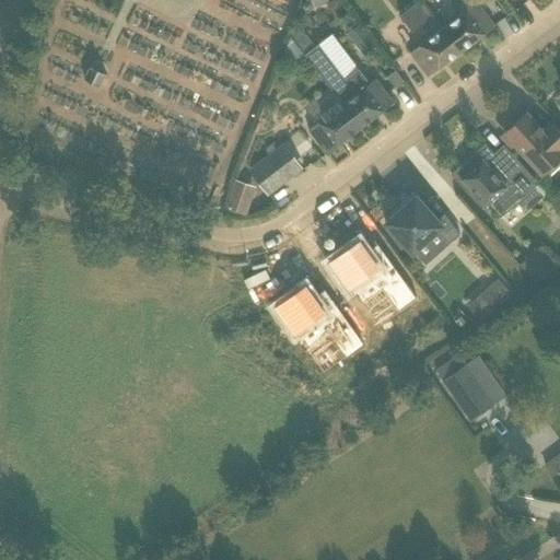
[(433,16),(426,4),(421,0),(420,0),(400,15),(412,32),(433,16)]
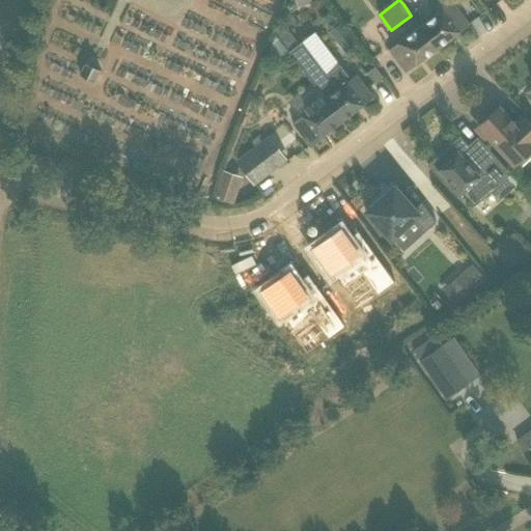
[(420,26),(438,48),(469,24),(452,2),(450,0),(435,0),(431,2),(439,12),(420,26)]
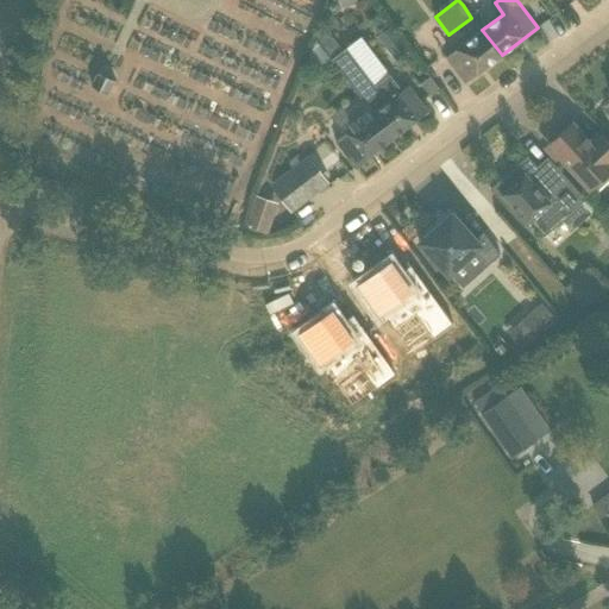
[(409,50),(391,26),(377,37),(390,54),(394,51),(399,58),(409,50)]
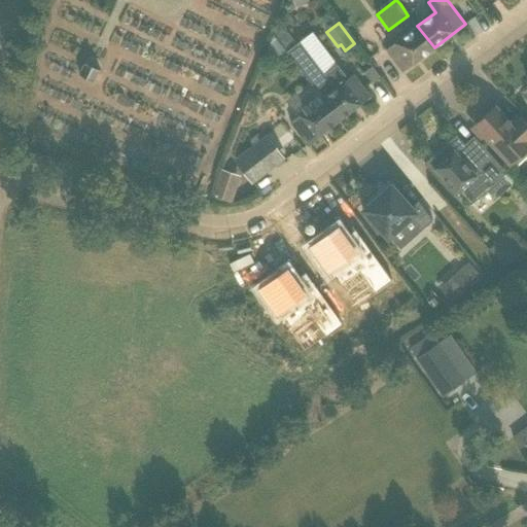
[(386,49),(402,71),(434,47),(417,26),(386,49)]
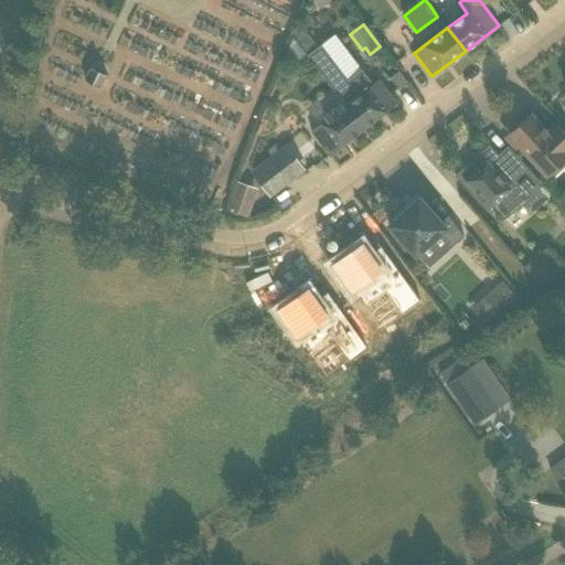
[(306,61),(310,57),(308,55),(294,35),(284,61),(299,64),(306,61)]
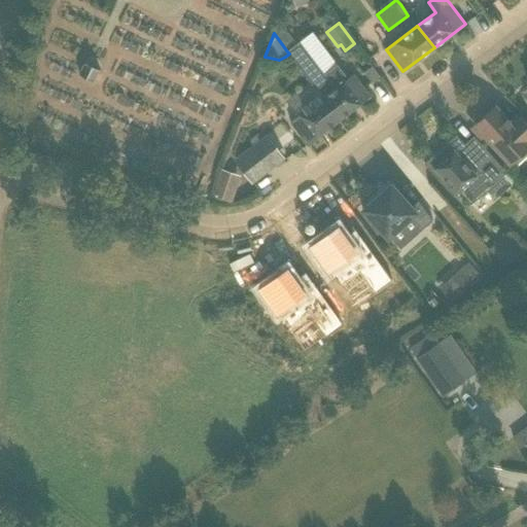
[(95,81),(101,70),(85,64),(80,75),(95,81)]
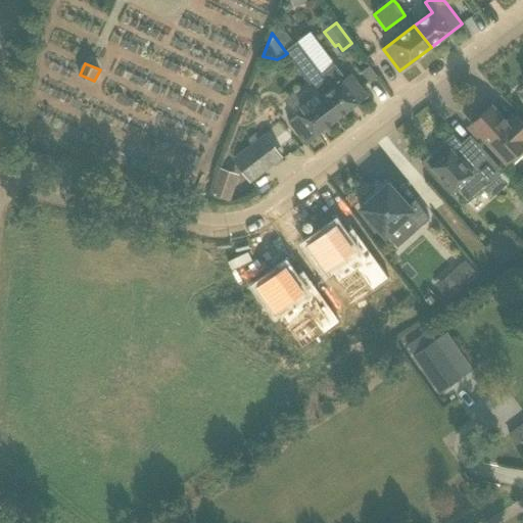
[(370,65),(361,72),(369,82),(377,76),(370,65)]
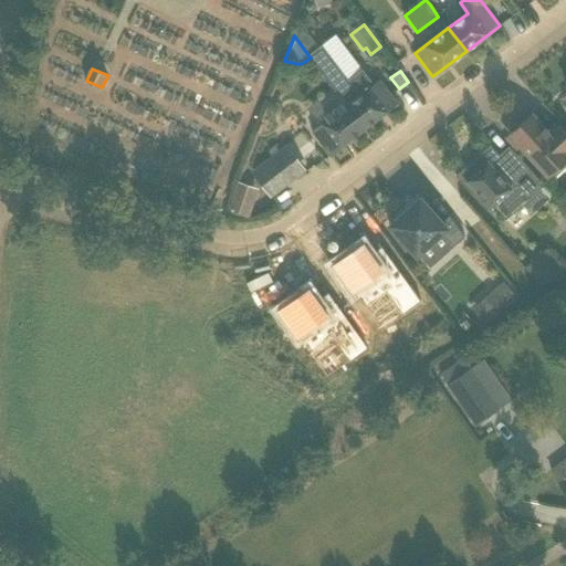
[(346,105),(364,129),(398,104),(380,80),(366,91),(358,80),(338,94),(342,98),(346,105)]
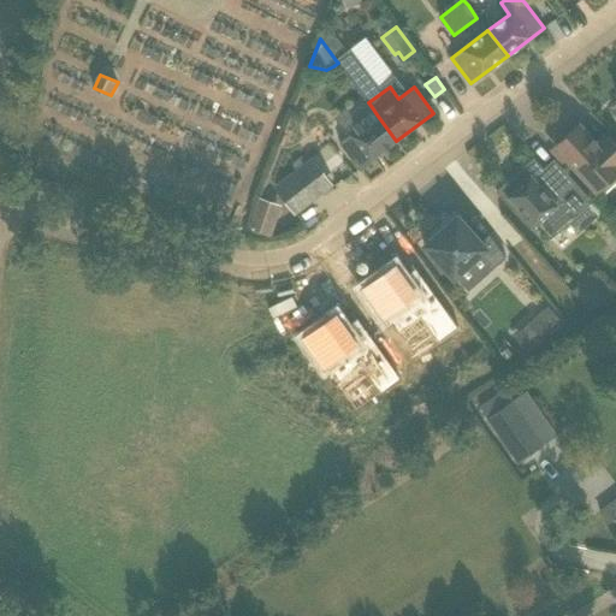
[(339,142),(360,169),(396,141),(377,114),(372,107),(344,128),(349,135),(339,142)]
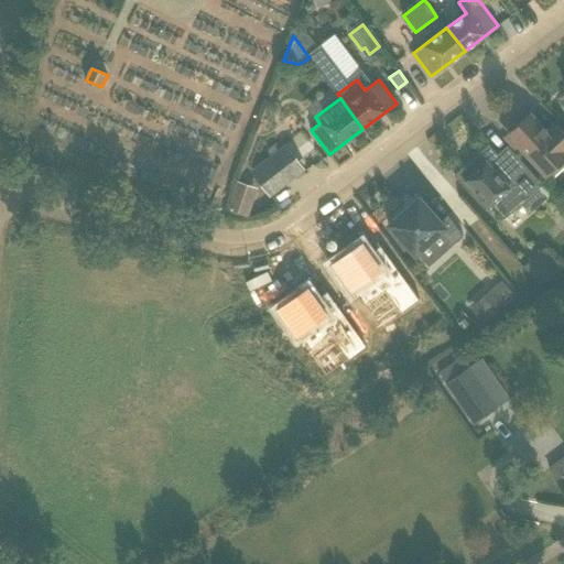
[(546,132),(530,114),(509,133),(546,175),(550,172),(553,175),(563,165),(563,131),(556,123),(546,132)]
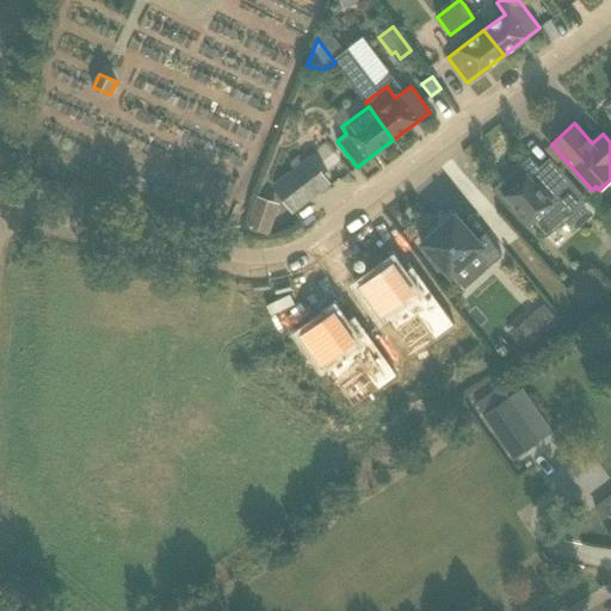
[(526,227),(532,221),(545,235),(544,236),(545,238),(588,199),(556,164),(555,165),(545,173),(530,156),(531,156),(530,155),(492,190),(526,227)]
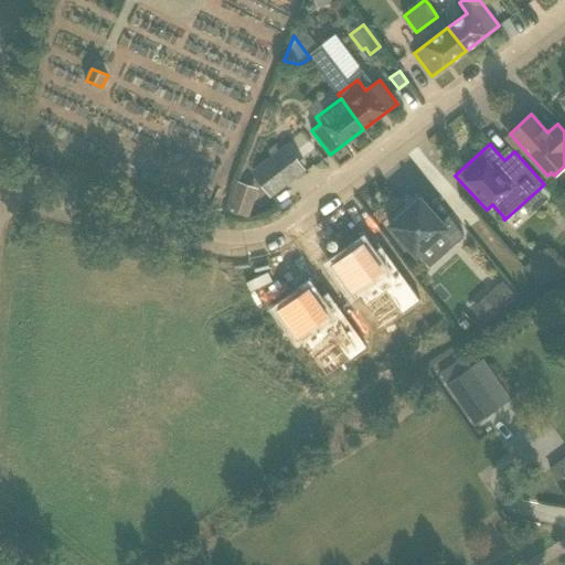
[(297,173),(280,152),(255,172),(270,193),(297,173)]
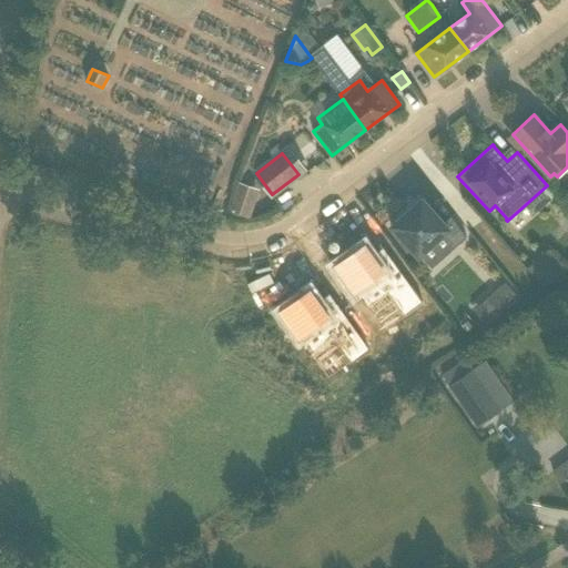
[(251,185),(241,182),(239,182),(229,211),(231,212),(250,219),(252,211),(256,200),(247,198),(251,185)]
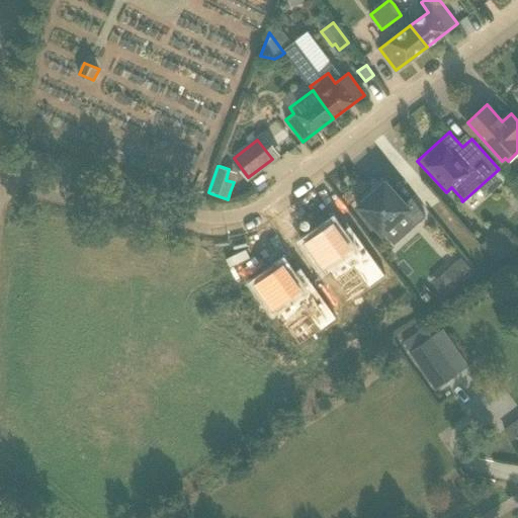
[(415,226),(425,217),(411,197),(405,203),(384,180),(356,205),(381,234),(404,213),(415,226)]
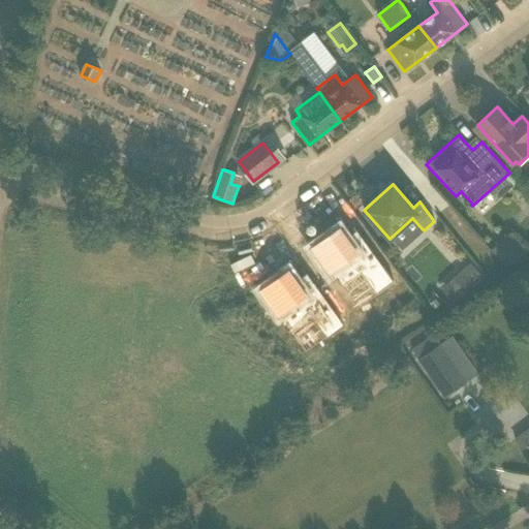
[(378,294),(396,282),(383,266),(358,229),(346,238),(339,227),(311,247),(330,273),(333,270),(344,285),(362,272),(378,294)]
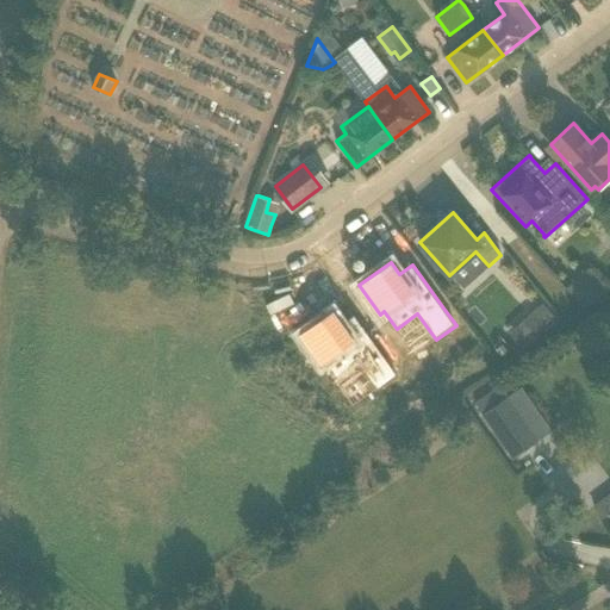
[(585,310),(609,292),(609,291),(590,269),(567,288),(559,279),(558,279),(585,310)]
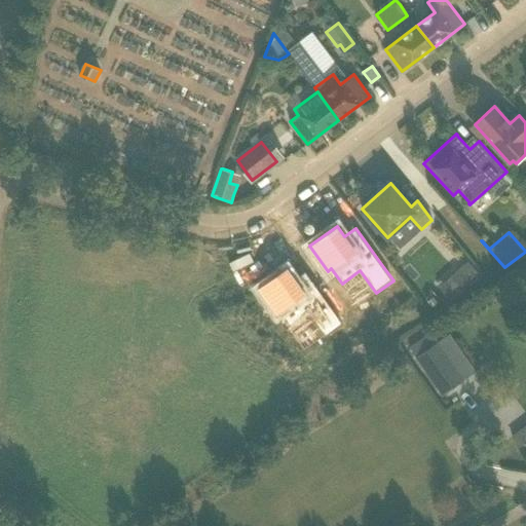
[(463,290),(480,275),(467,261),(451,276),(463,290)]
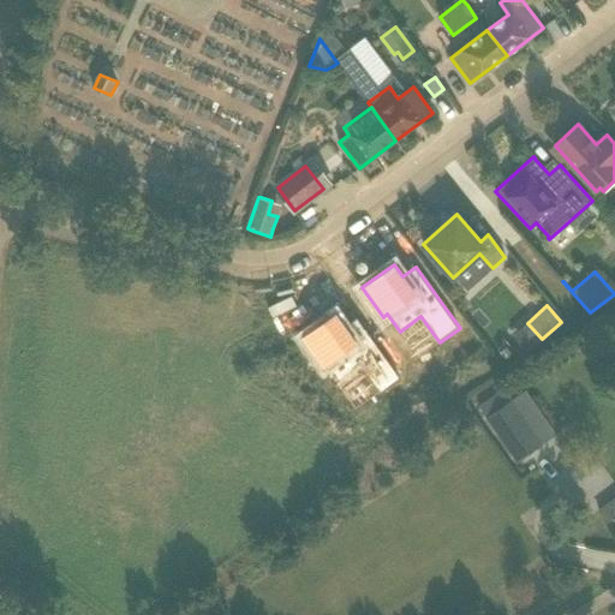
[(340,381),(362,365),(363,365),(366,370),(365,370),(381,392),(401,377),(387,358),(356,316),(344,326),(335,314),(303,338),(323,366),(327,363),(340,381)]
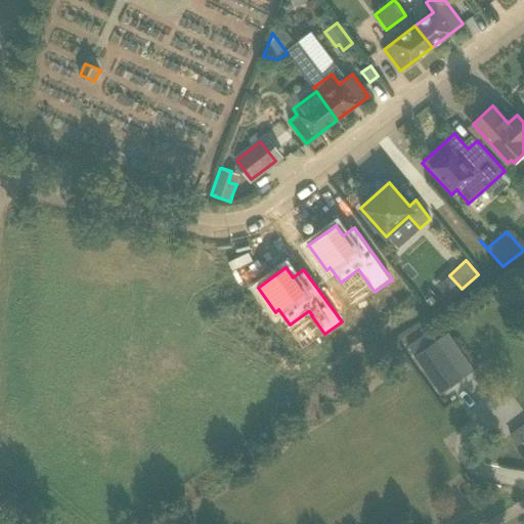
[(429,332),(407,347),(439,394),(474,370),(447,333),(436,341),(429,332)]
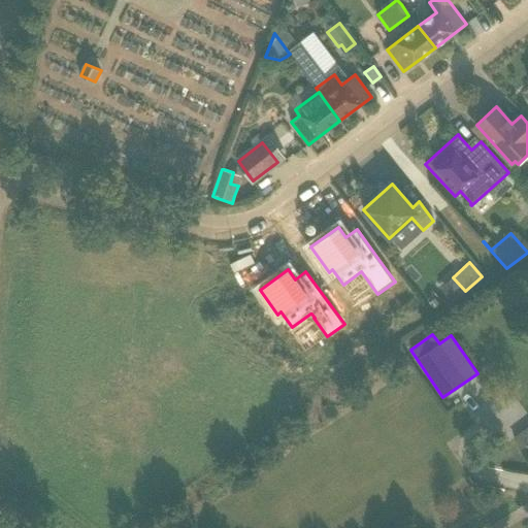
[(527,430),(515,440),(527,459),(527,430)]
